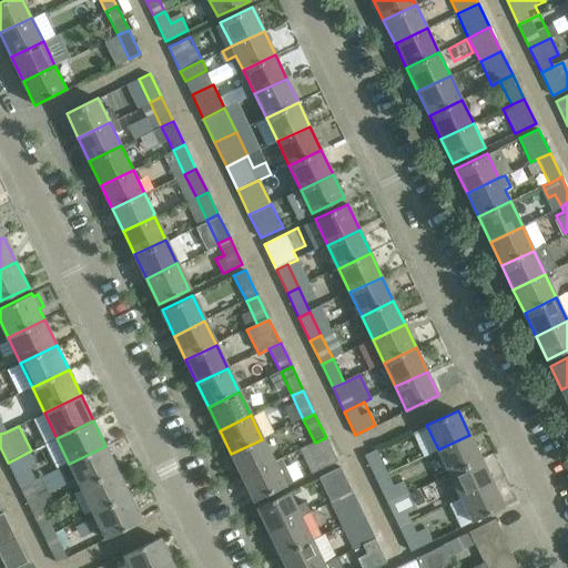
[(438,449),(449,474),(482,458),(469,435),(438,449)]
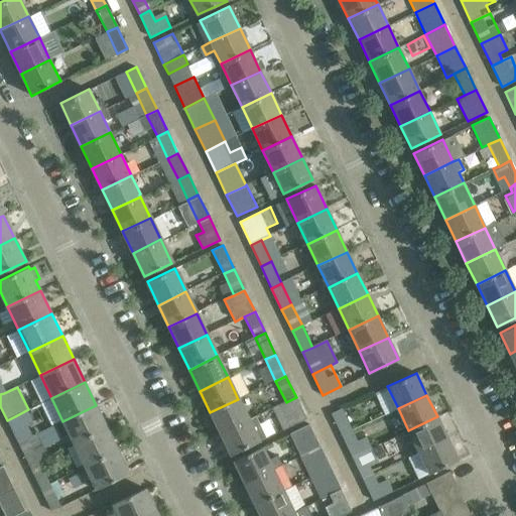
[(296,397),(286,402),(273,408),(283,429),(306,418),(296,397)]
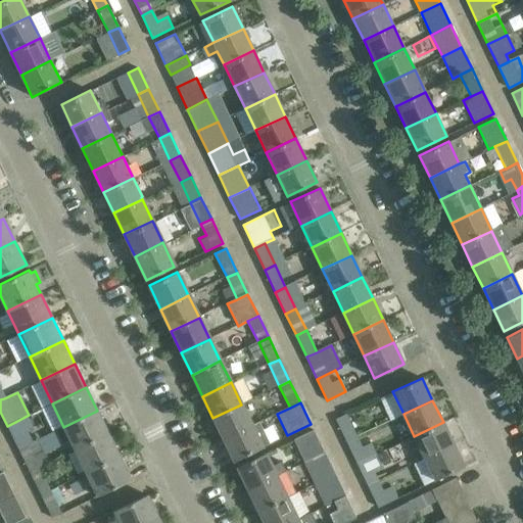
[(224,439),(251,426),(241,405),(212,418),(224,439)]
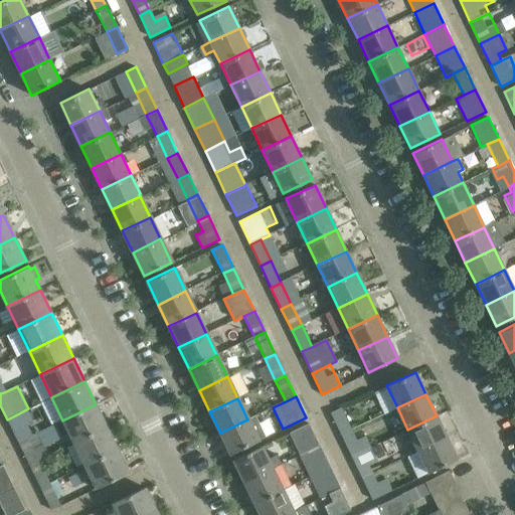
[(96,404),(62,420),(73,443),(107,426),(96,404)]
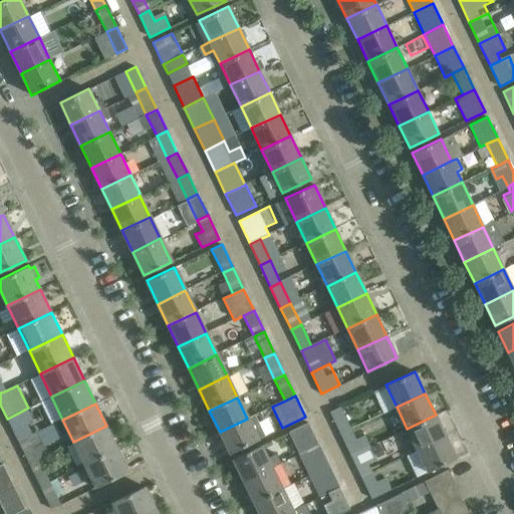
[(339,434),(339,435),(351,429),(340,408),(330,413),(340,433),(339,434)]
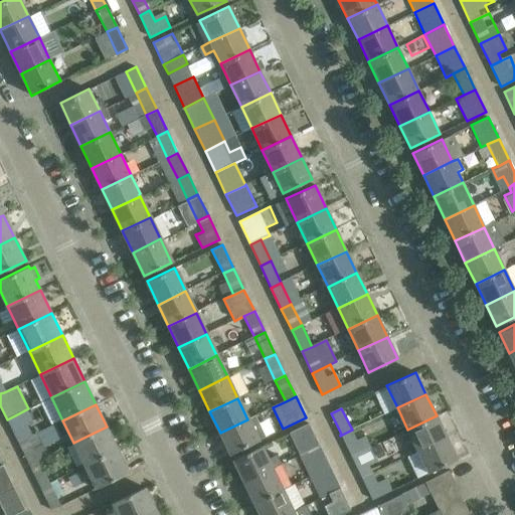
[(26,438),(15,415),(7,419),(18,442),(26,438)]
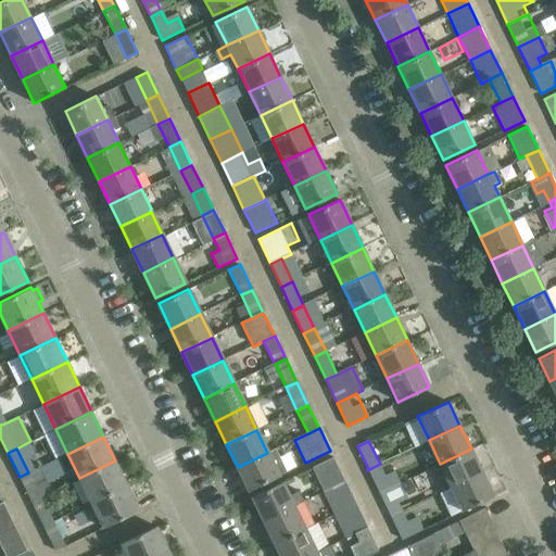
[(440,464),(451,487),(482,471),(471,449),(440,464)]
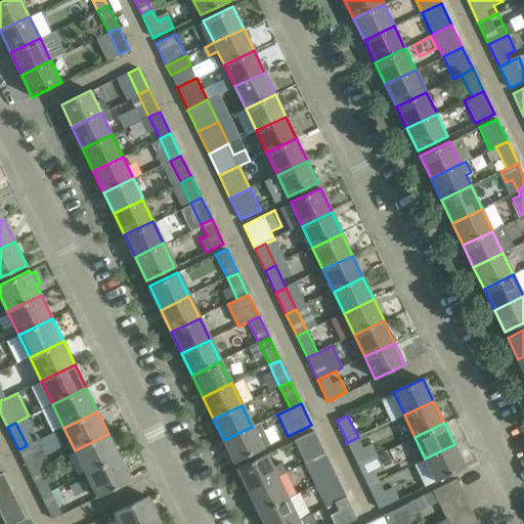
[(259,424),(252,427),(224,440),(234,463),(262,448),(269,444),(259,424)]
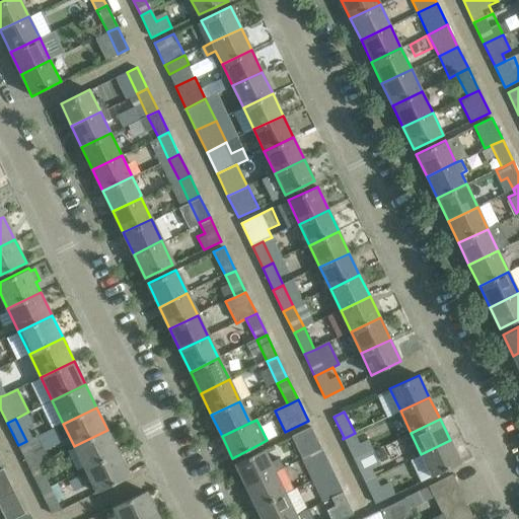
[(301,458),(321,448),(311,426),(291,436),(301,458)]
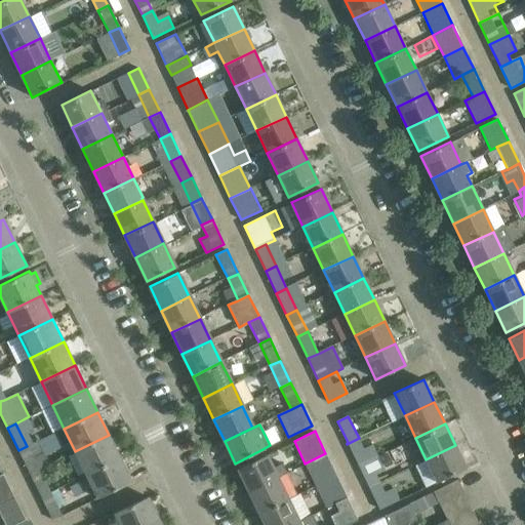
[(75,451),(86,475),(120,458),(109,435),(75,451)]
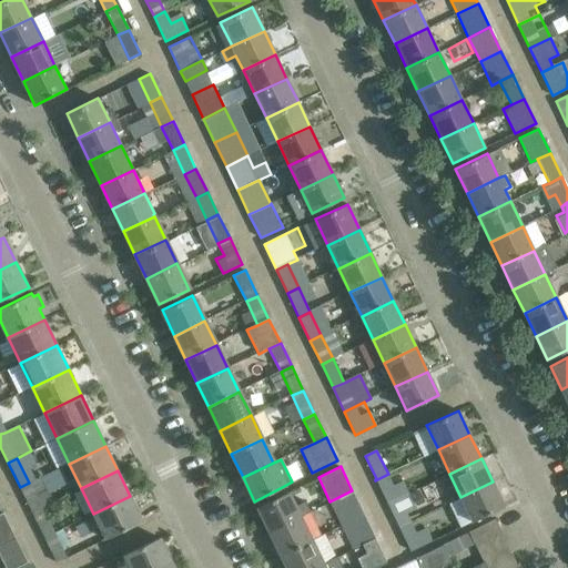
[(393,486),(388,474),(375,480),(376,482),(377,482),(387,503),(408,493),(403,482),(393,486)]
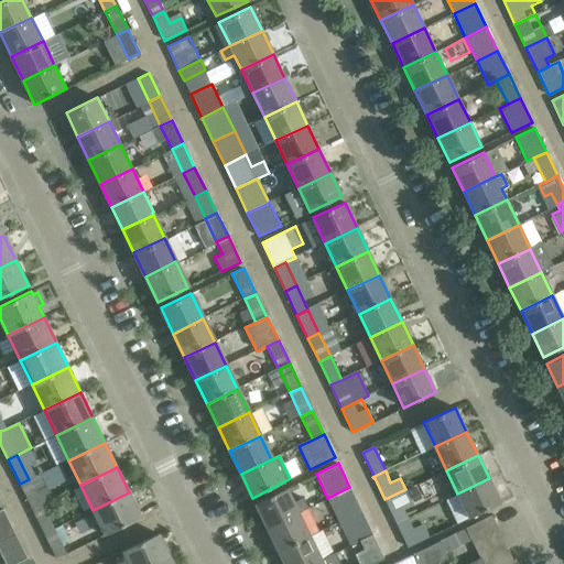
[(489,478),(457,494),(469,518),(500,502),(489,478)]
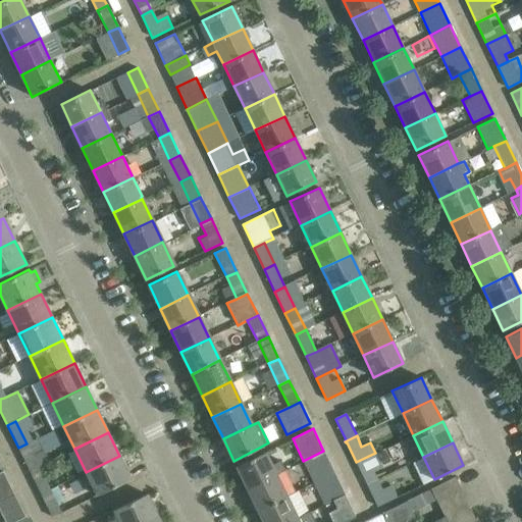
[(18,448),(30,471),(38,467),(27,444),(18,448)]
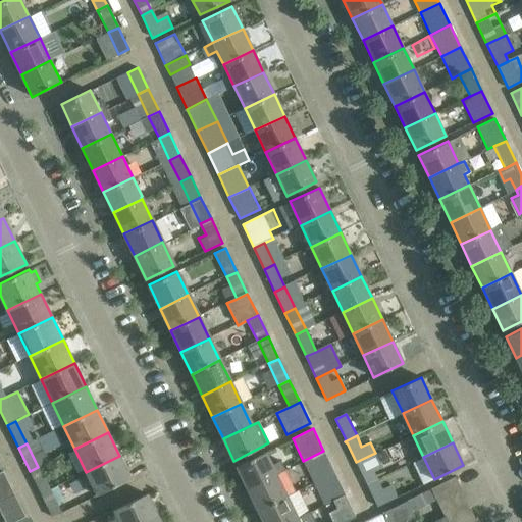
[(314,482),(334,473),(323,451),(303,461),(314,482)]
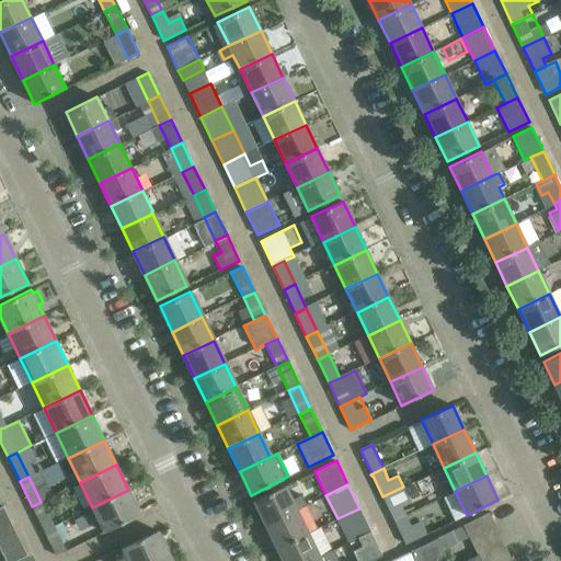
[(265,525),(296,510),(285,485),(253,501),(265,525)]
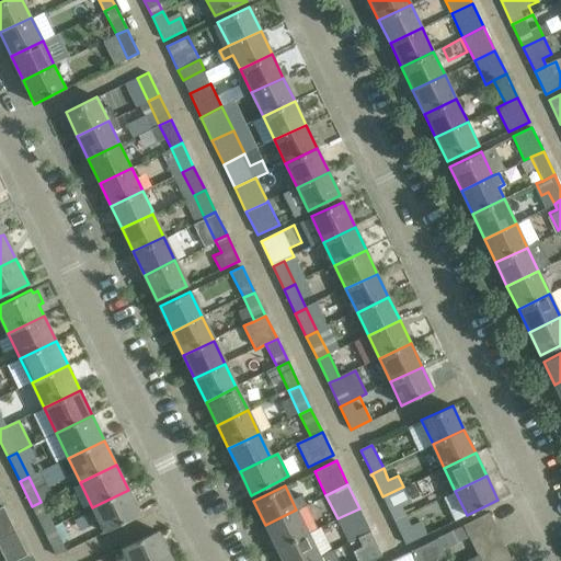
[(382,496),(395,521),(405,515),(400,503),(409,499),(403,487),(382,496)]
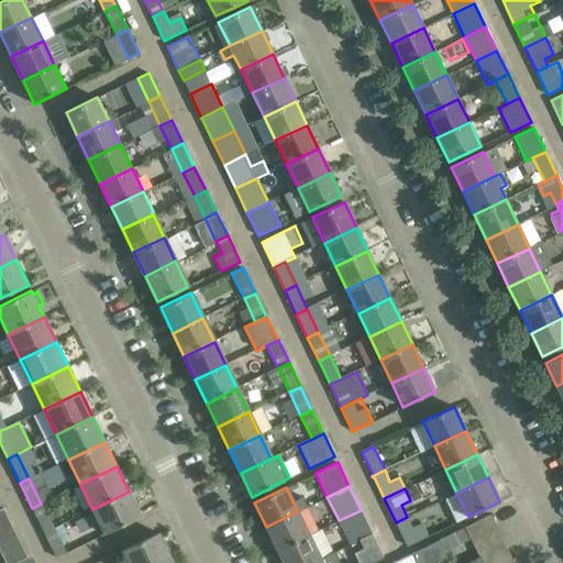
[(129,492),(92,509),(105,534),(141,517),(129,492)]
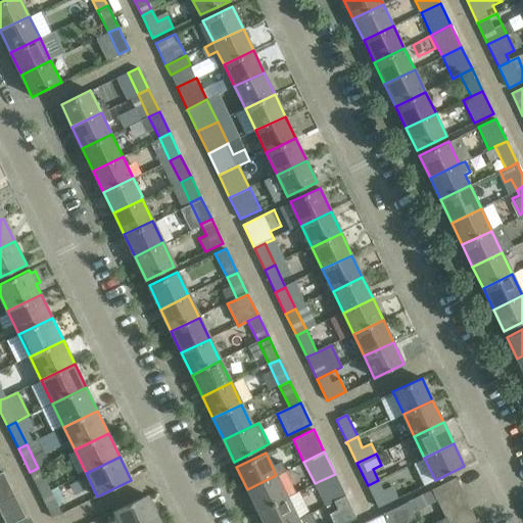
[(30,472),(41,495),(49,491),(38,468),(30,472)]
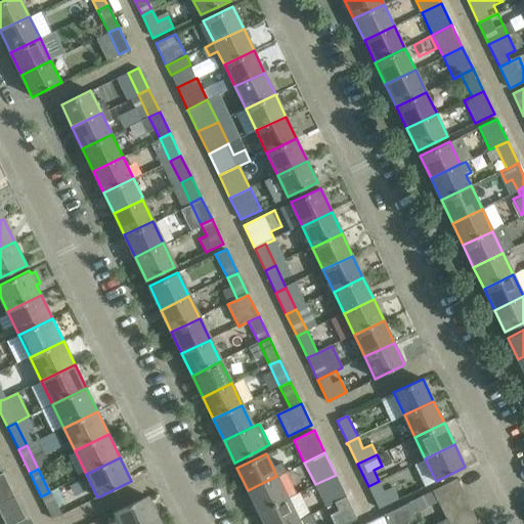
[(0,503),(14,496),(2,473),(0,473),(0,503)]
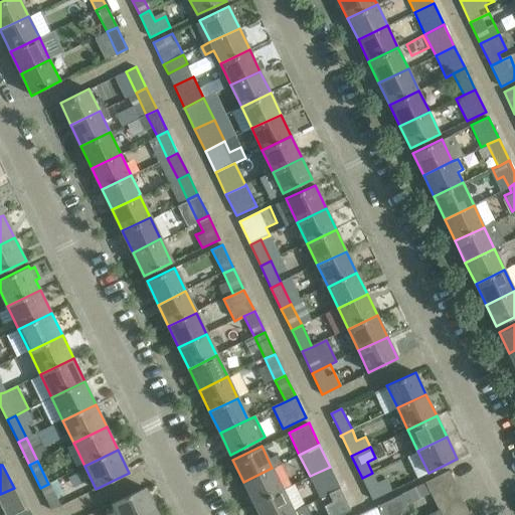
[(320,497),(340,488),(330,467),(310,476),(320,497)]
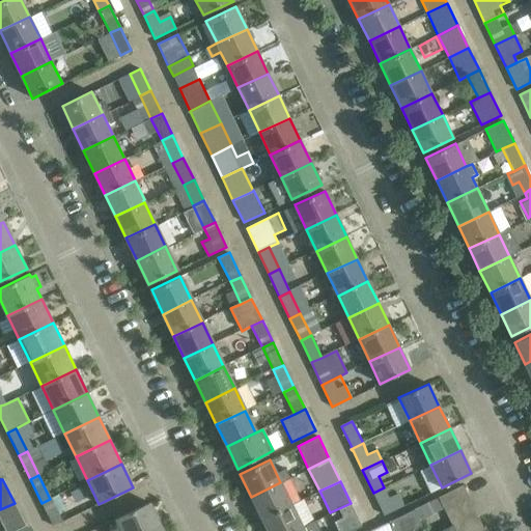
[(291,504),(280,482),(251,497),(261,519),(291,504)]
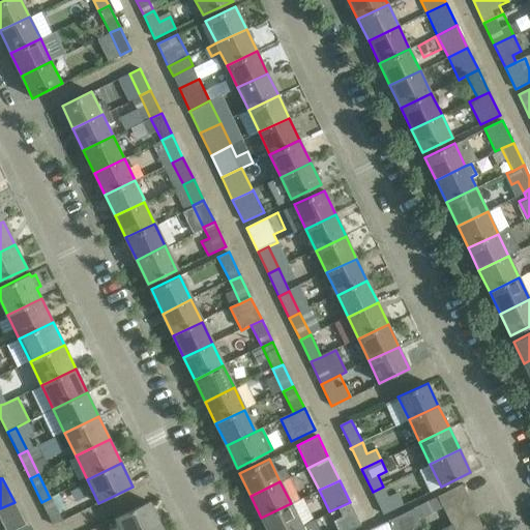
[(462,483),(436,497),(441,507),(467,495),(462,483)]
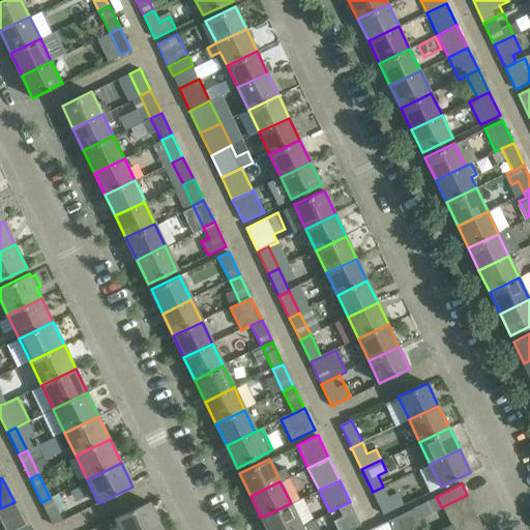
[(388,497),(383,487),(373,492),(384,514),(404,505),(398,493),(388,497)]
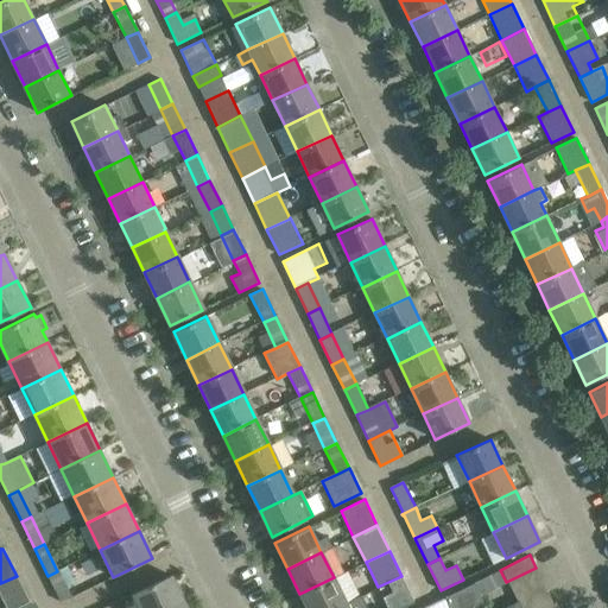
[(507,583),(512,593),(542,578),(536,568),(506,582),(507,583)]
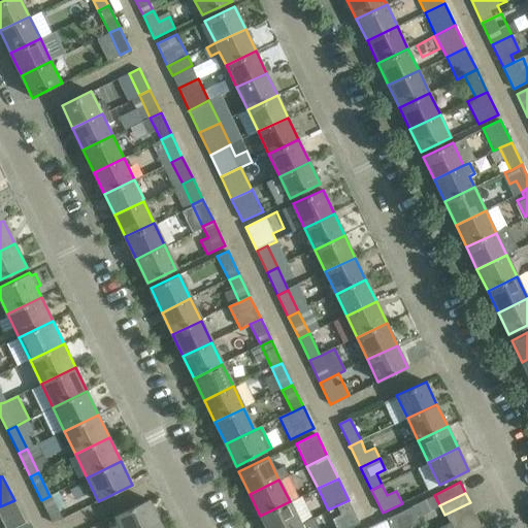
[(434,495),(427,498),(433,509),(440,506),(439,505),(434,495)]
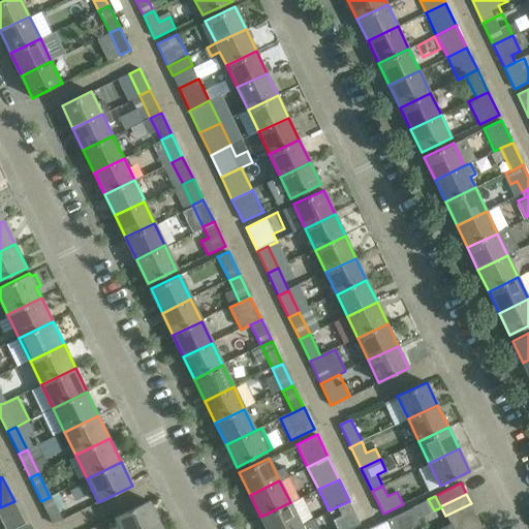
[(62,521),(50,497),(41,501),(53,525),(62,521)]
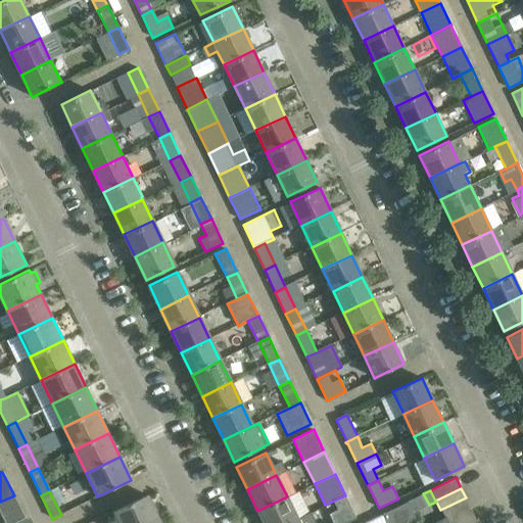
[(113,511),(120,522),(143,522),(157,516),(147,494),(113,511)]
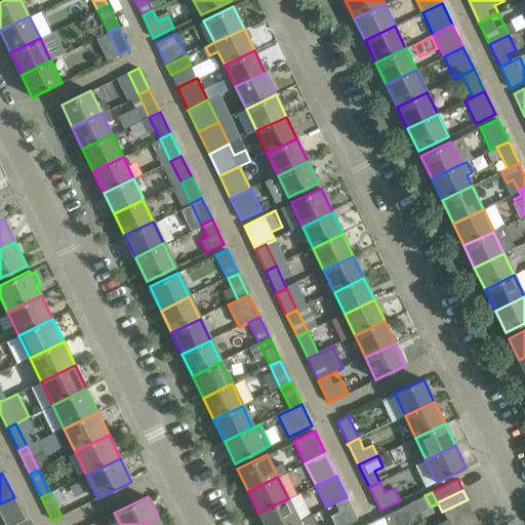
[(334,524),(347,524),(358,520),(347,497),(326,507),(334,524)]
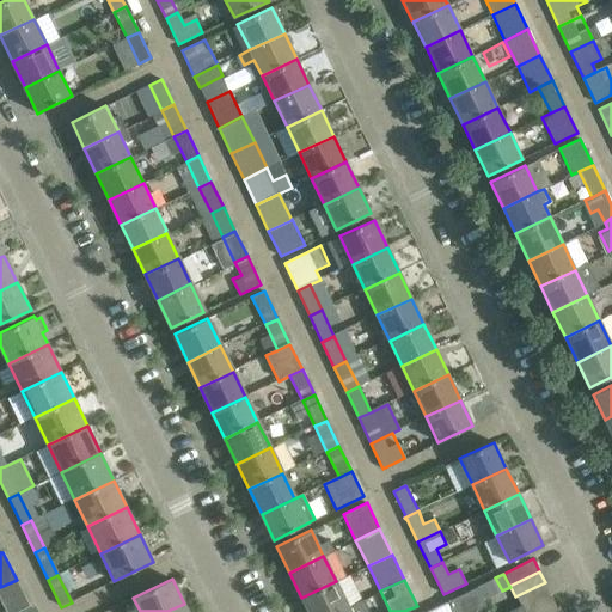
[(308,611),(336,611),(348,607),(336,581),(301,598),(308,611)]
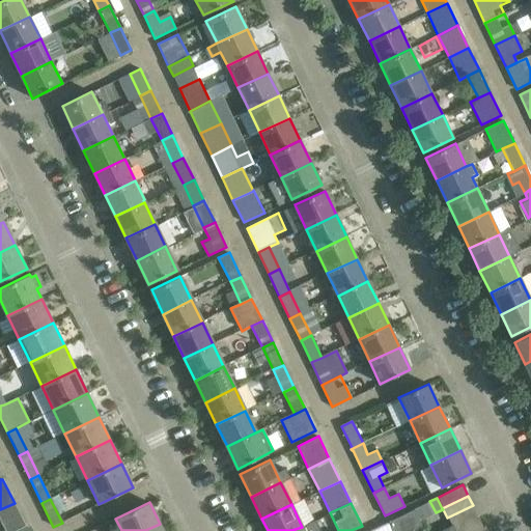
[(451,526),(452,528),(478,515),(473,505),(447,518),(451,526)]
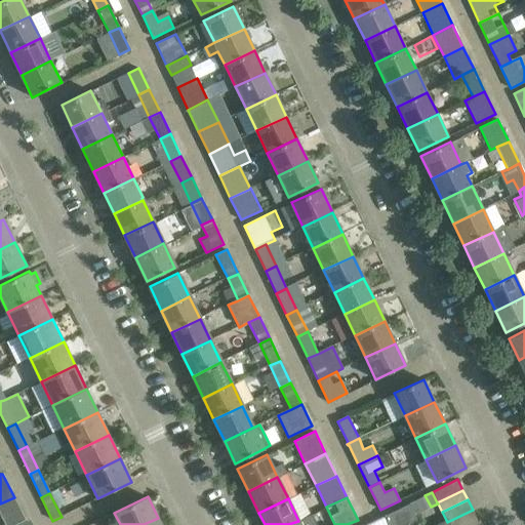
[(408,503),(389,513),(394,524),(404,524),(416,520),(414,515),(408,503)]
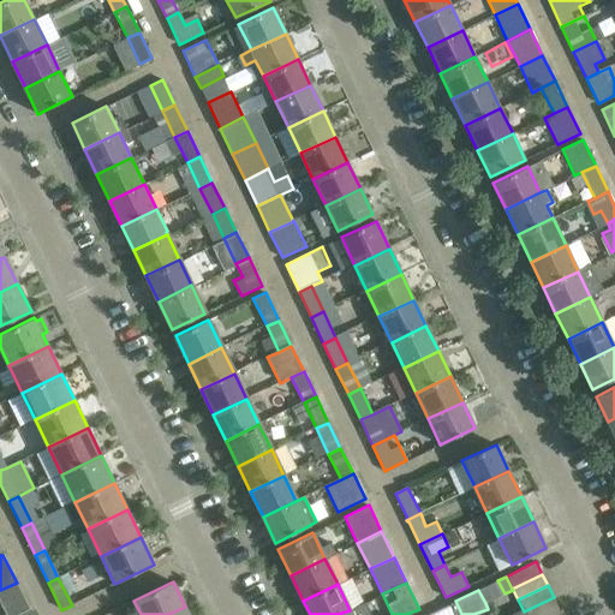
[(16,614),(29,609),(23,596),(6,604),(11,614),(16,614)]
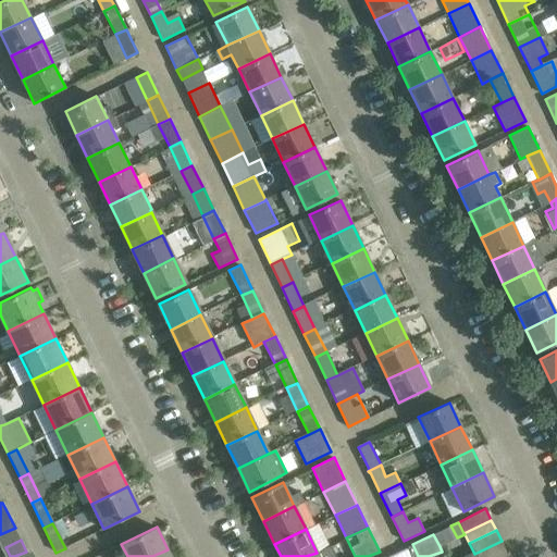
[(474,554),(475,556),(493,556),(506,551),(502,541),(474,554)]
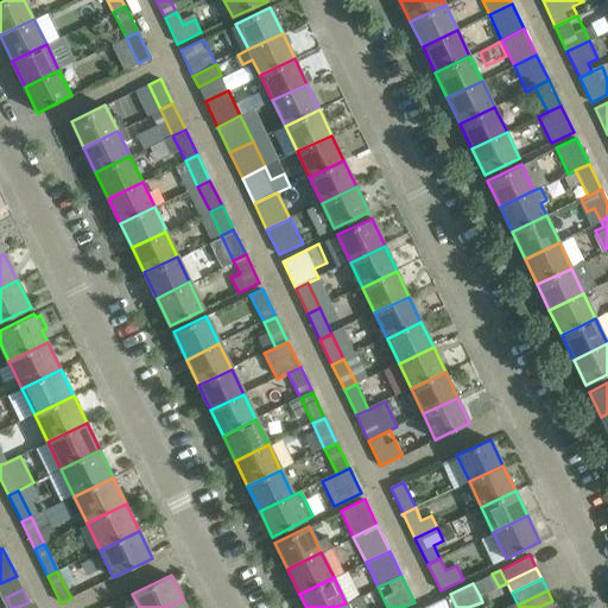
[(449,607),(444,597),(422,607),(449,607)]
